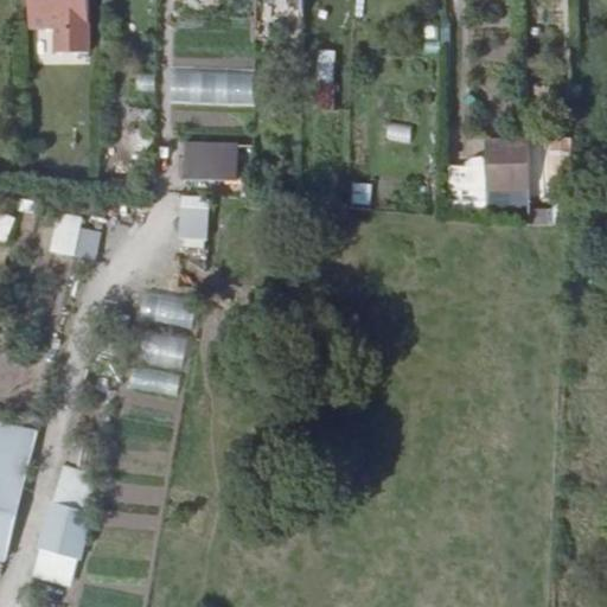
[(85,53),(84,0),(29,0),(30,29),(52,30),(52,53),(85,53)]
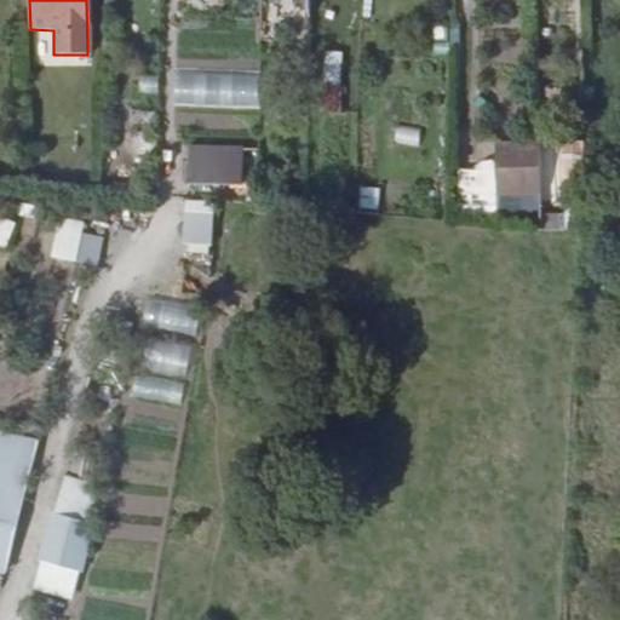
[(342,84),(342,50),(325,50),(323,82),(342,84)]
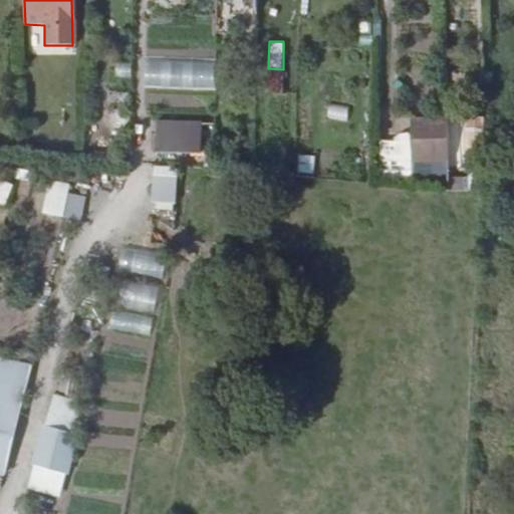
[(145,57),(144,88),(205,89),(206,59),(145,57)]
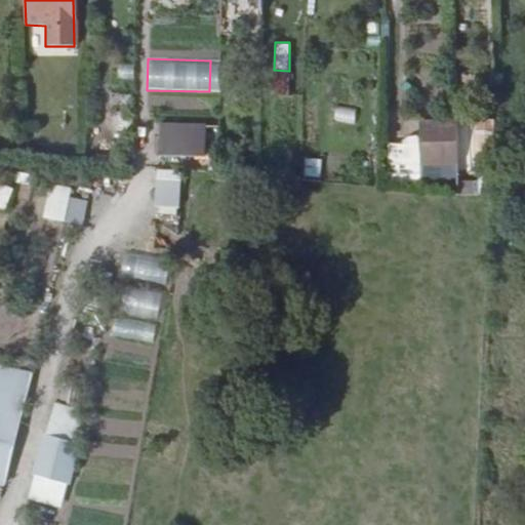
[(288,94),(288,72),(272,72),(272,94),(288,94)]
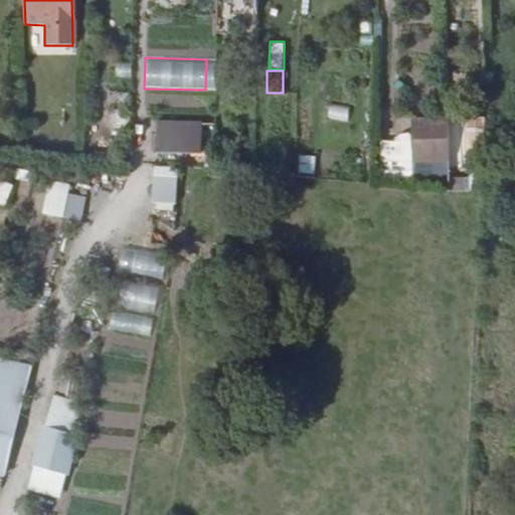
[(327,119),(348,120),(349,106),(327,105),(327,119)]
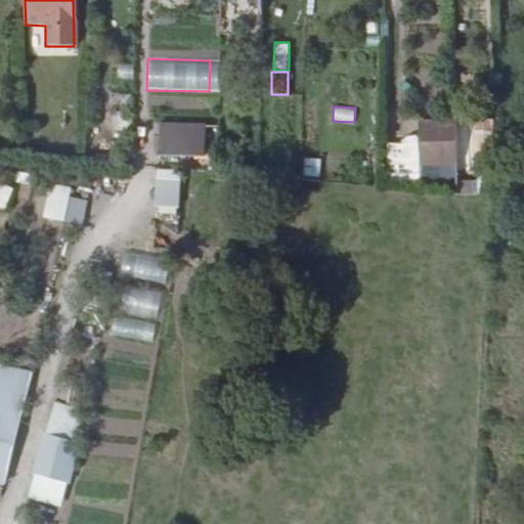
[(474,147),(492,147),(491,111),(474,111),(474,147)]
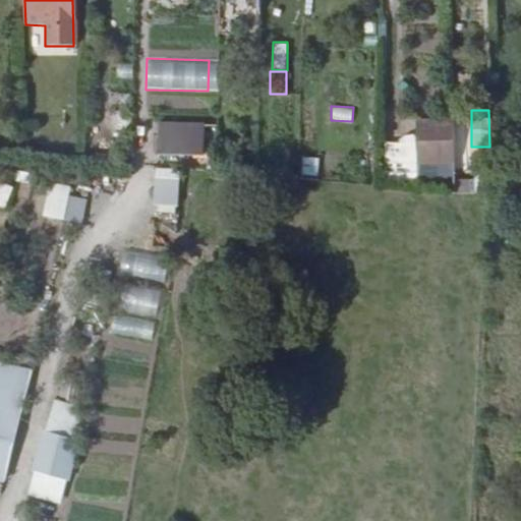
[(453,156),(453,118),(415,118),(415,157),(453,156)]
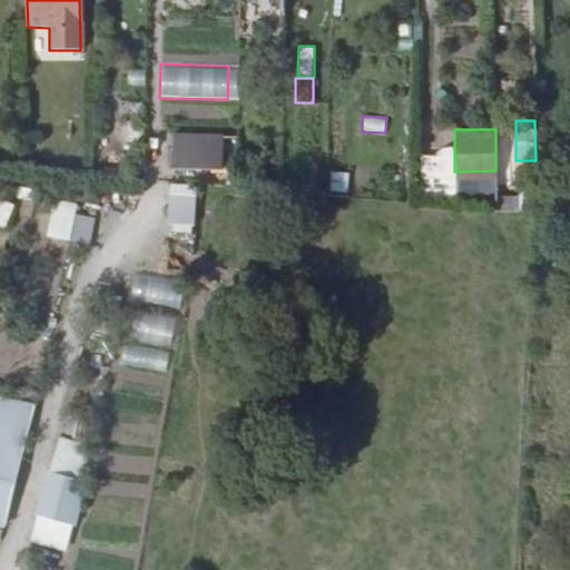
[(222,137),(174,136),(173,169),(220,172),(222,137)]
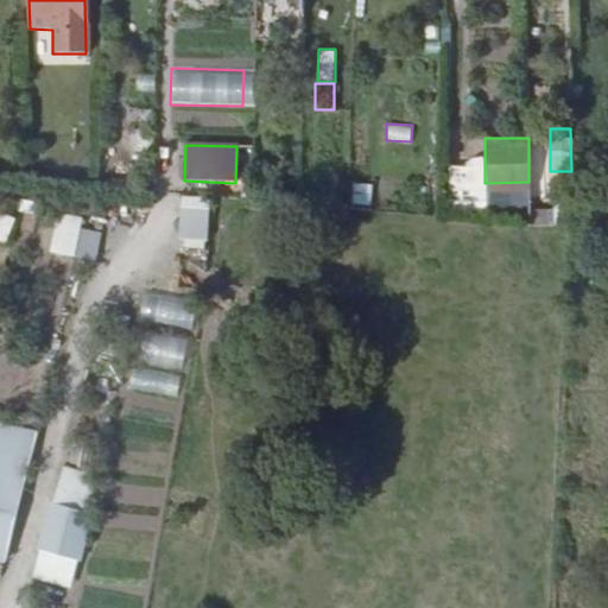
[(352,182),(350,207),(371,208),(372,183),(352,182)]
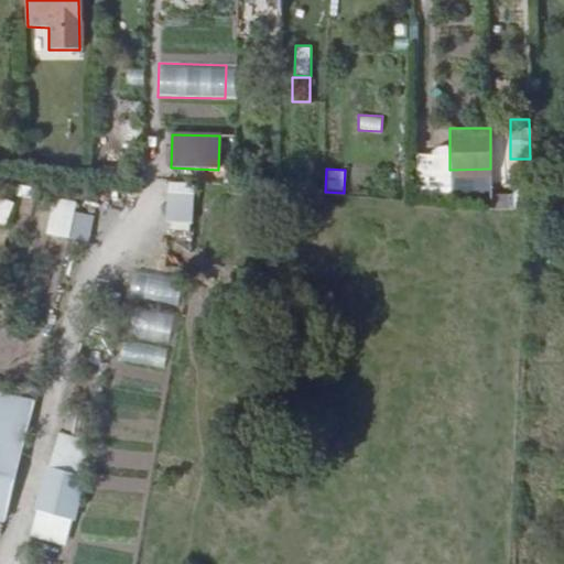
[(169,181),(167,195),(195,196),(195,182),(169,181)]
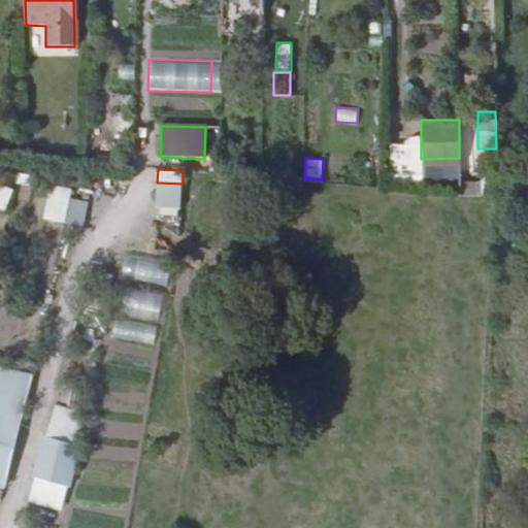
[(464,197),(497,196),(497,183),(460,184),(460,197),(464,197)]
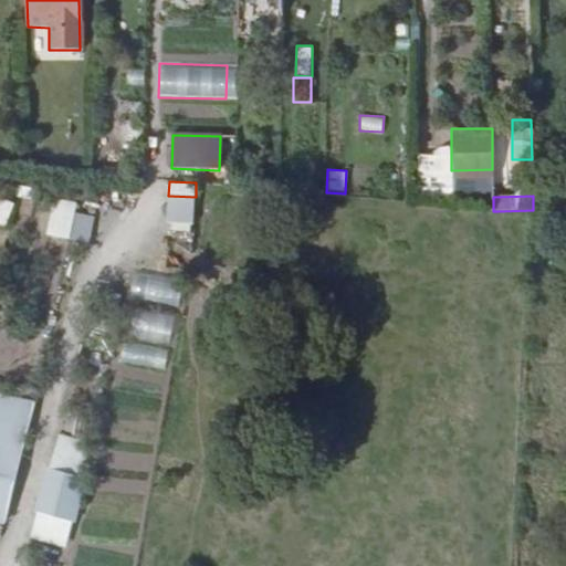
[(90,241),(93,215),(76,212),(77,201),(52,199),(48,236),(90,241)]
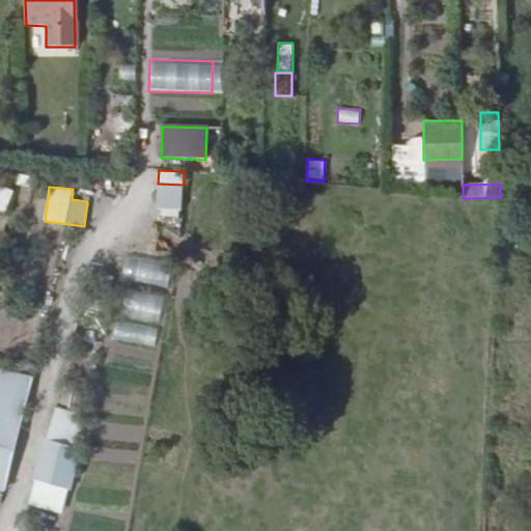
[(169,287),(170,260),(129,258),(128,285),(169,287)]
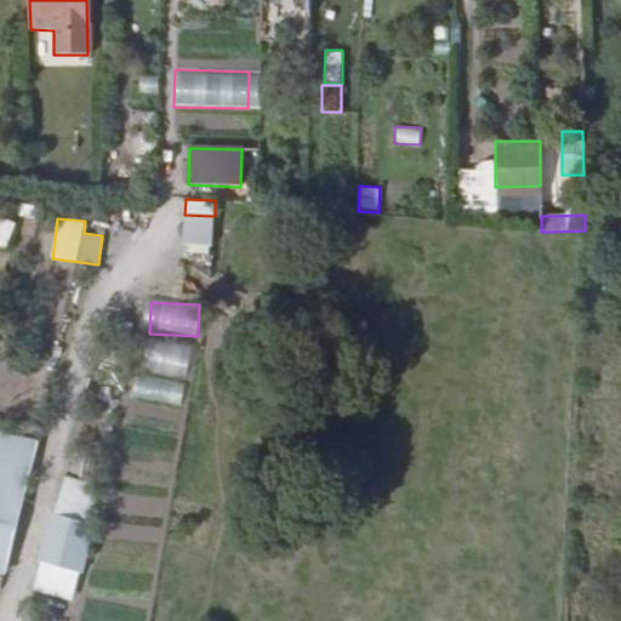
[(144,341),(143,372),(189,374),(191,343),(144,341)]
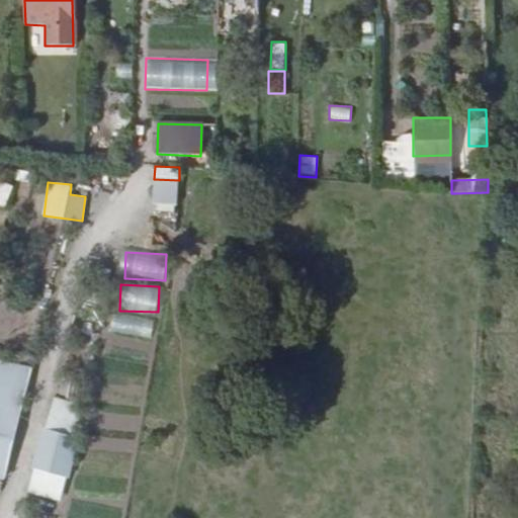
[(0,358),(0,478),(4,479),(28,364),(0,358)]
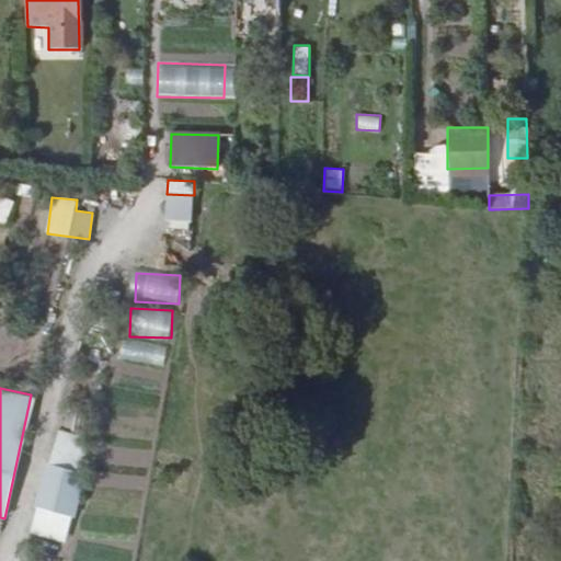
[(52,428),(32,534),(69,540),(81,472),(73,471),(81,434),(52,428)]
